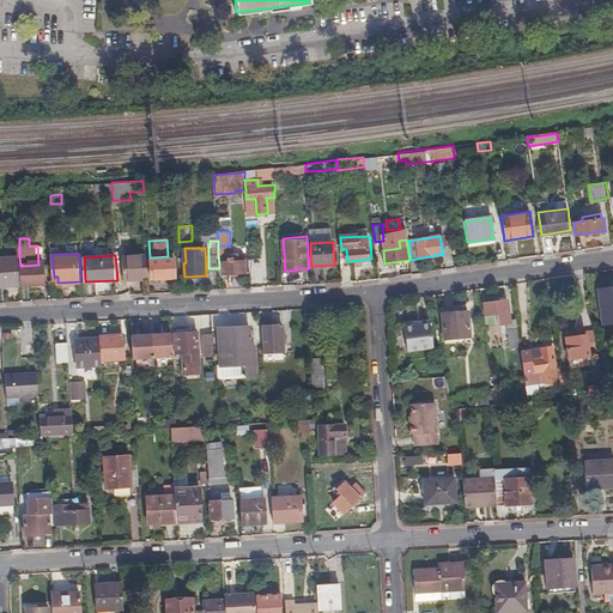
[(149,279),(147,255),(123,258),(126,280),(149,279)]
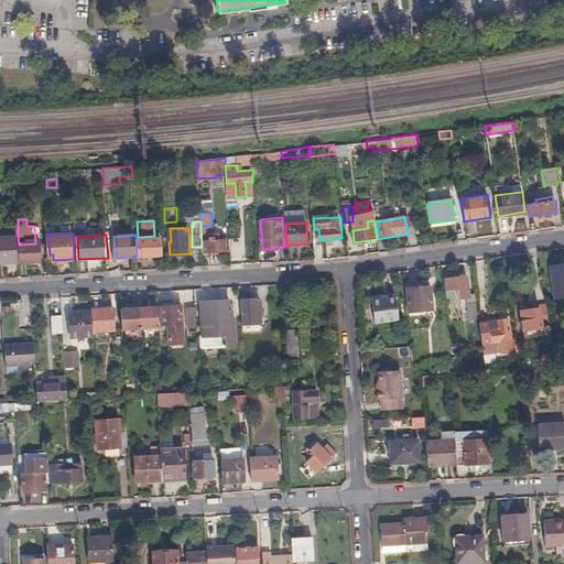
[(18,236),(0,236),(0,263),(20,262),(19,245),(18,236)]
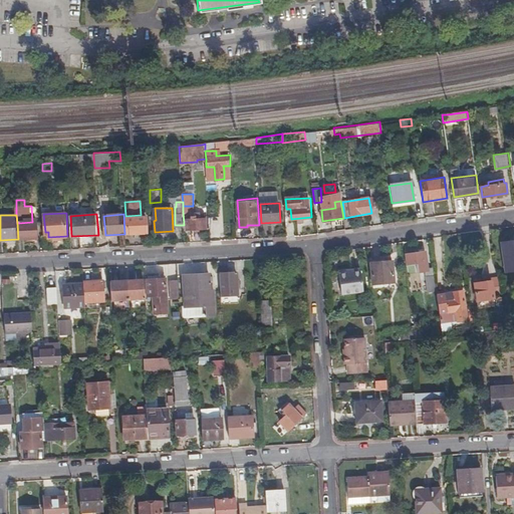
[(147,217),(127,217),(129,233),(149,232),(147,217)]
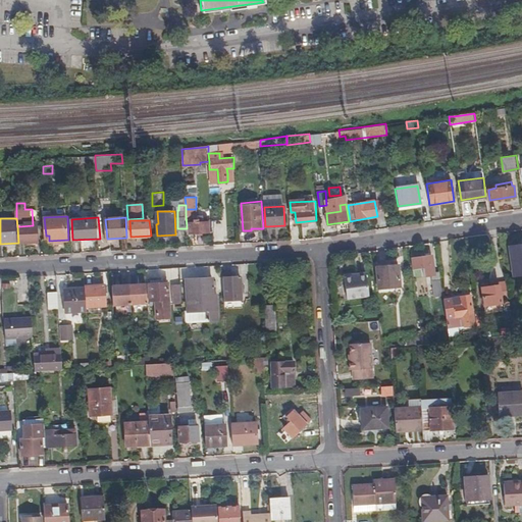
[(222,221),(213,221),(213,230),(222,230),(222,221)]
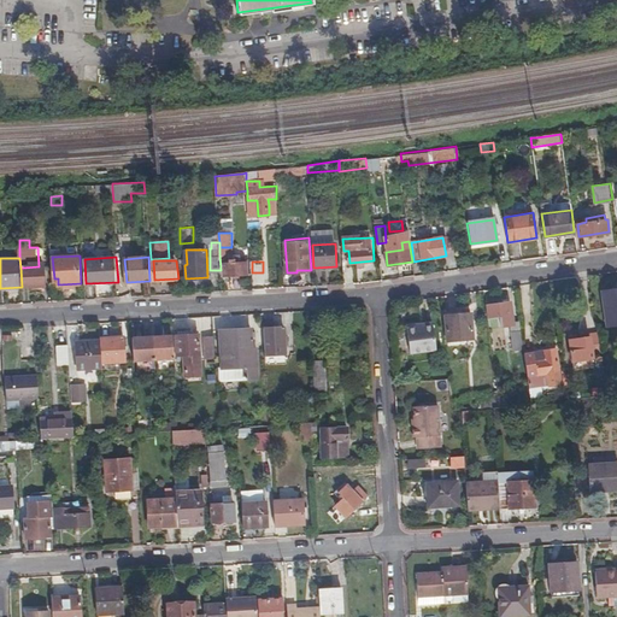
[(248,264),(225,265),(225,276),(250,275),(248,264)]
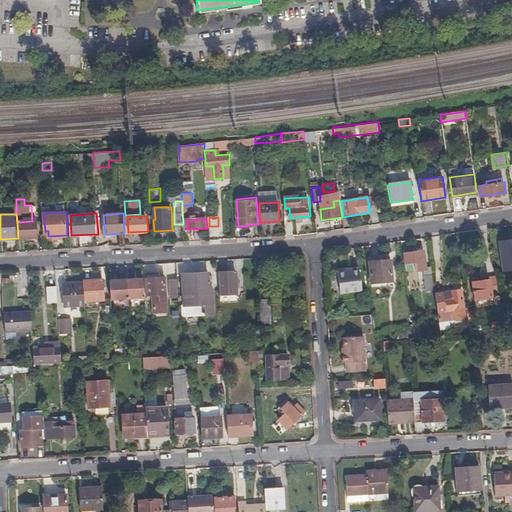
[(32,221),(19,222),(20,239),(38,237),(37,221),(32,221)]
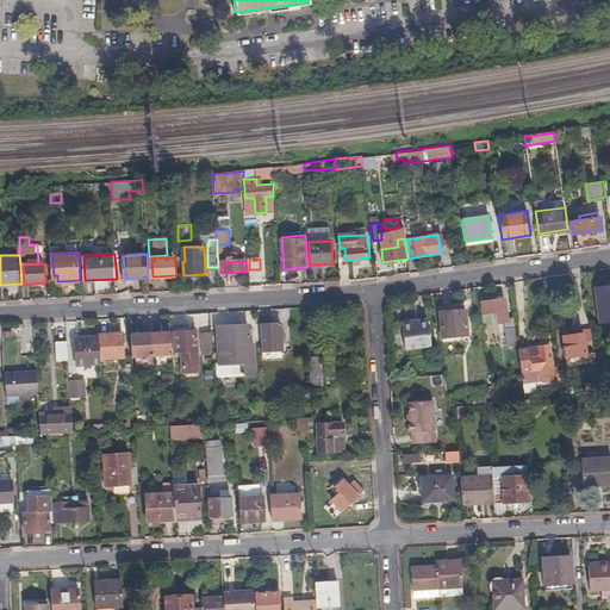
[(609,285),(597,288),(602,318),(609,316),(609,285)]
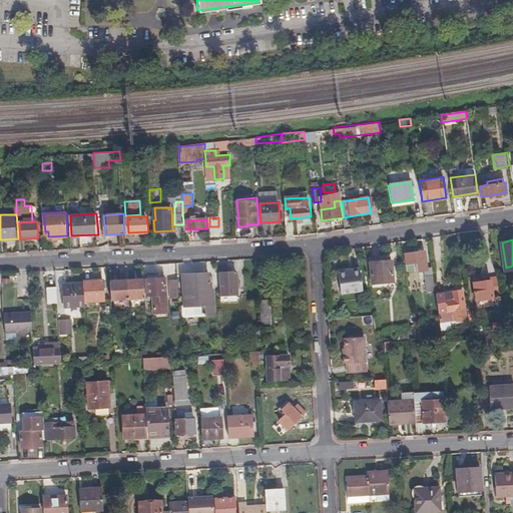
[(436,290),(433,268),(428,269),(425,250),(407,253),(410,273),(425,271),(426,276),(425,276),(427,292),(436,290)]
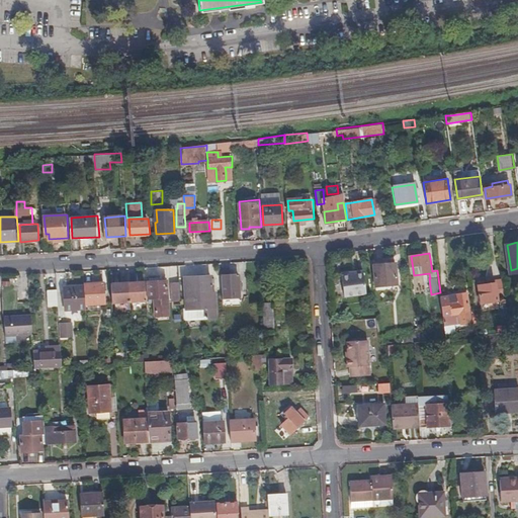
[(398,264),(376,268),(378,288),(400,285),(398,264)]
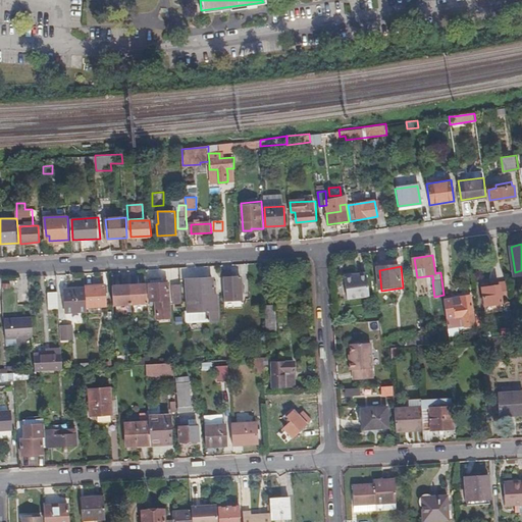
[(367,273),(360,274),(359,276),(353,276),(346,278),(349,299),(371,295),(367,273)]
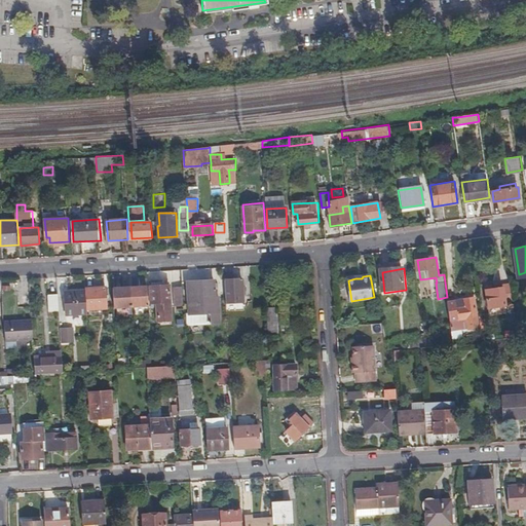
[(243,279),(226,280),(228,311),(245,309),(243,279)]
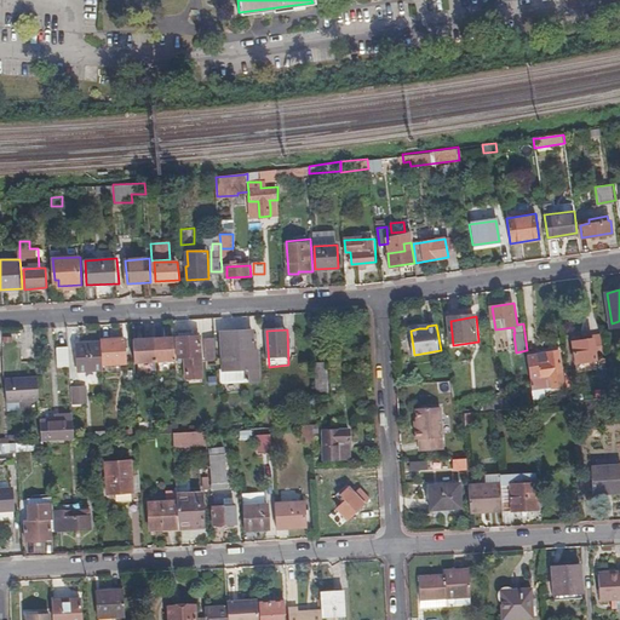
[(254,332),(223,334),(225,369),(219,369),(220,384),(260,380),(259,352),(256,352),(254,332)]
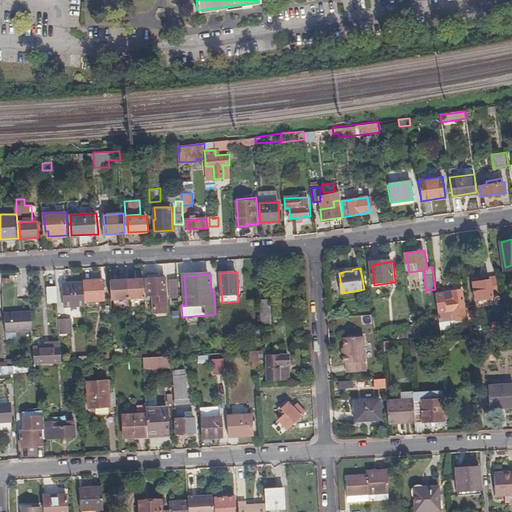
[(156,310),(169,309),(168,278),(157,278),(157,275),(150,276),(149,278),(147,279),(148,296),(155,296),(156,310)]
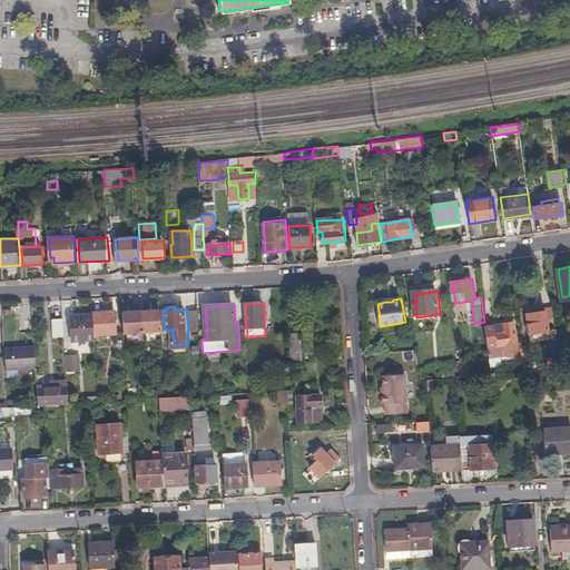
[(557,327),(553,308),(547,308),(547,311),(527,314),(530,335),(549,332),(549,328),(557,327)]
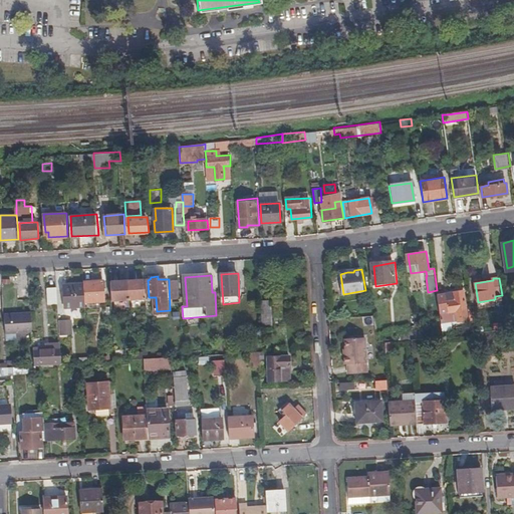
[(145,280),(129,281),(130,298),(146,297),(145,280)]
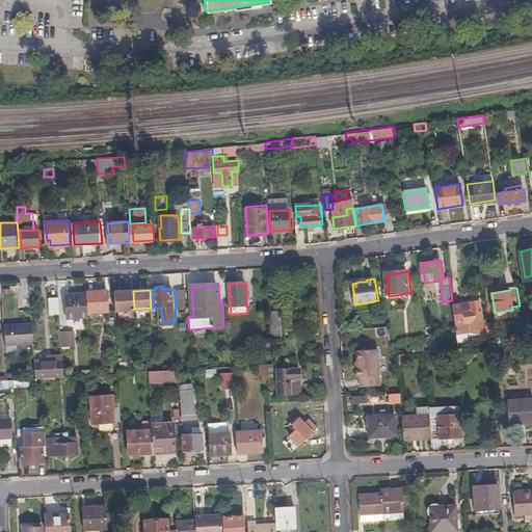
[(177,311),(186,310),(185,290),(176,291),(177,311)]
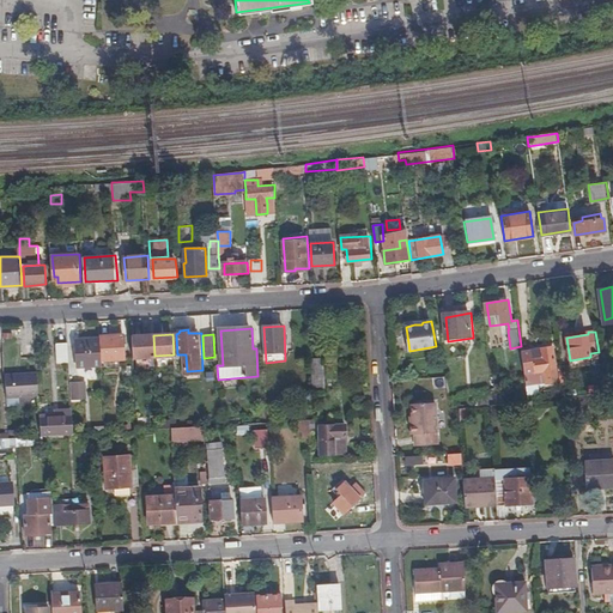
[(123,335),(101,337),(101,339),(103,362),(126,360),(123,335)]
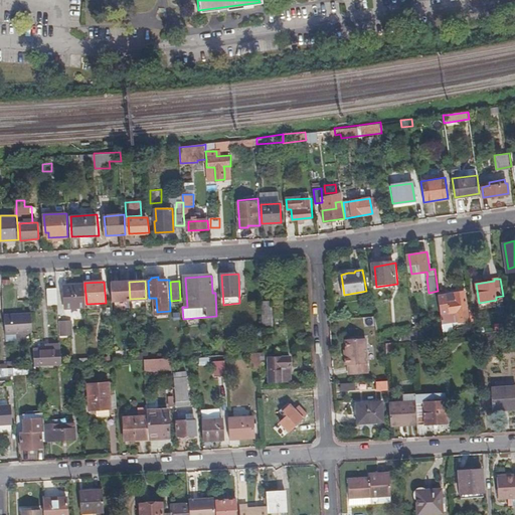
[(129,282),(112,283),(113,300),(130,299),(129,282)]
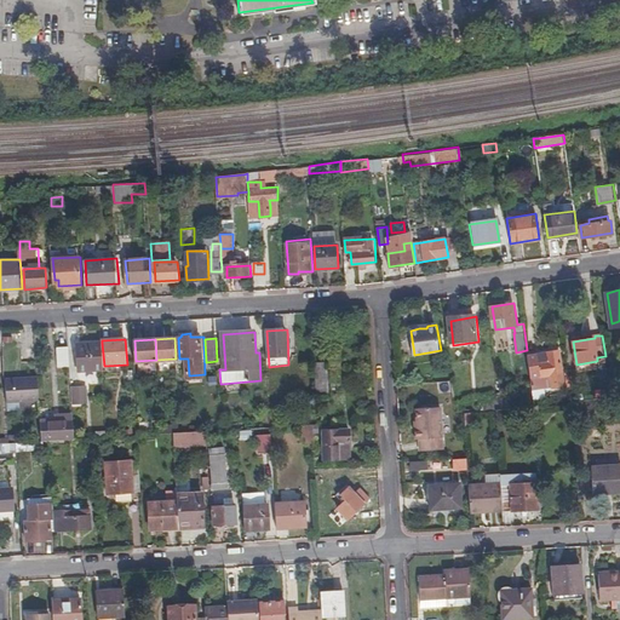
[(104,366),(102,343),(78,344),(79,371),(103,369),(104,366)]
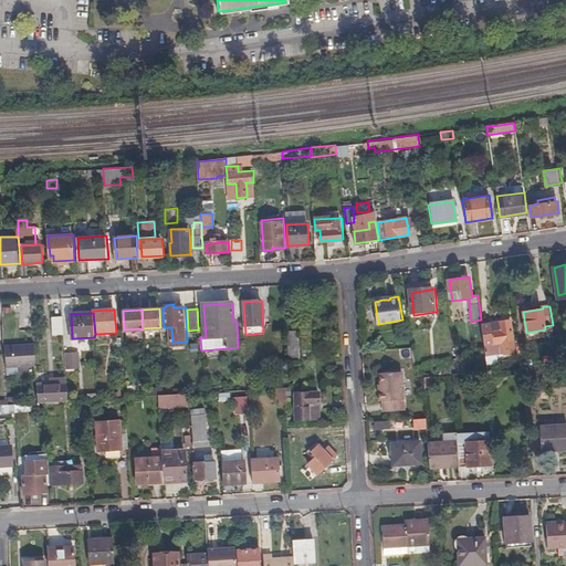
[(64,335),(63,316),(53,317),(53,335),(64,335)]
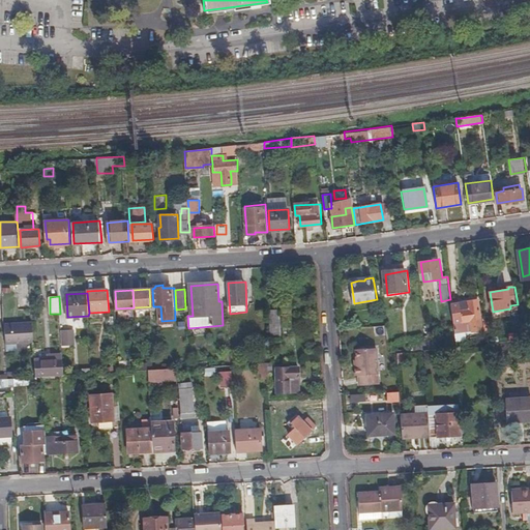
[(451,306),(454,324),(473,321),(476,333),(483,331),(479,301),(468,303),(451,306)]
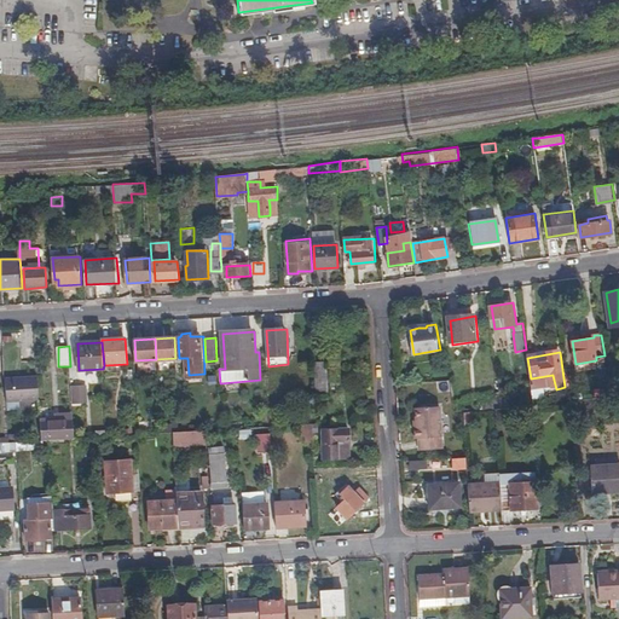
[(328,360),(314,362),(317,394),(330,393),(328,360)]
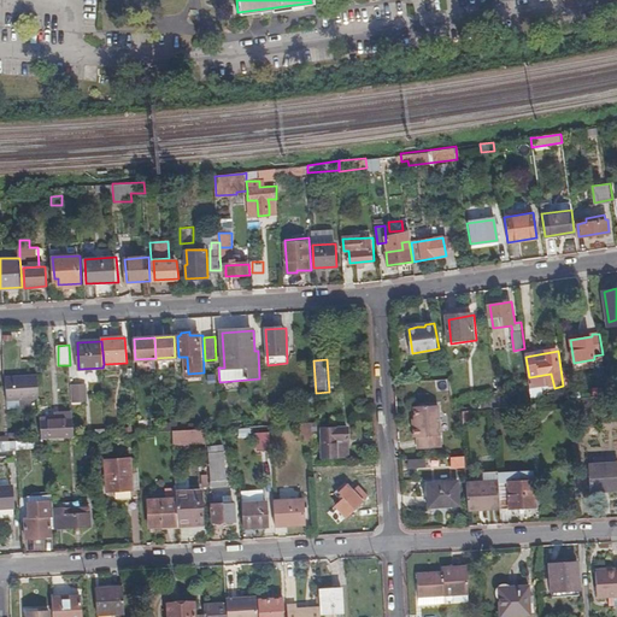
[(39,376),(5,377),(7,401),(40,399),(39,376)]
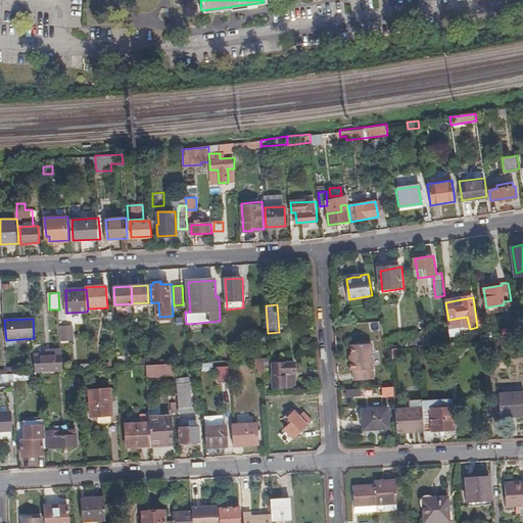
[(74,325),(60,326),(61,342),(75,340),(74,325)]
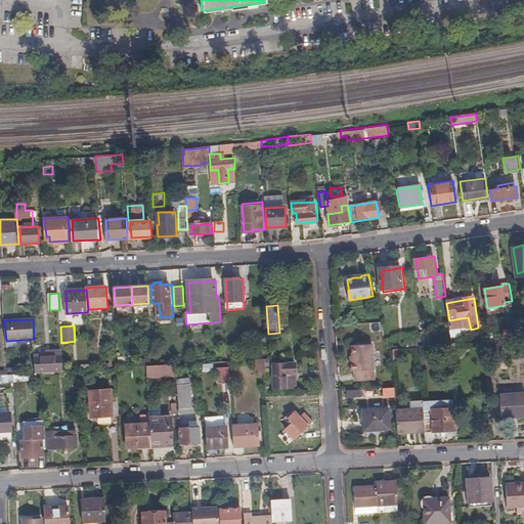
[(421,347),(427,346),(425,335),(407,336),(407,348),(421,347)]
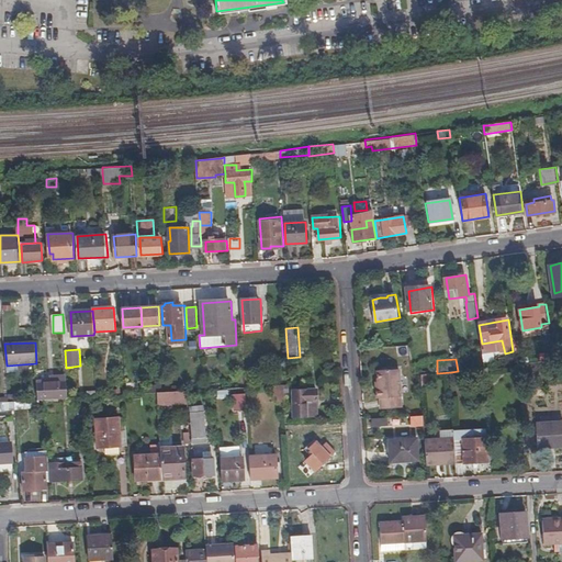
[(490,373),(490,369),(485,369),(475,370),(476,375),(480,374),(480,381),(490,381),(490,373)]
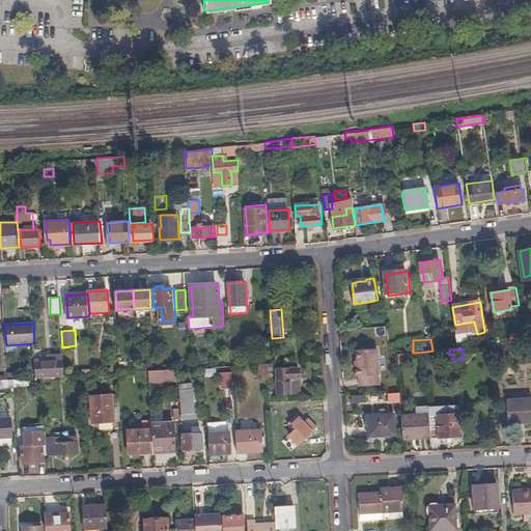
[(378,351),(359,352),(359,367),(357,368),(358,378),(360,378),(361,388),(381,386),(378,351)]
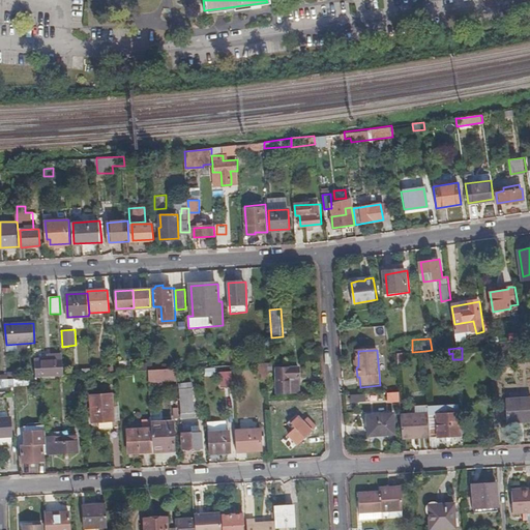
[(64,373),(62,354),(48,355),(48,361),(35,362),(36,378),(40,378),(64,376),(64,373)]
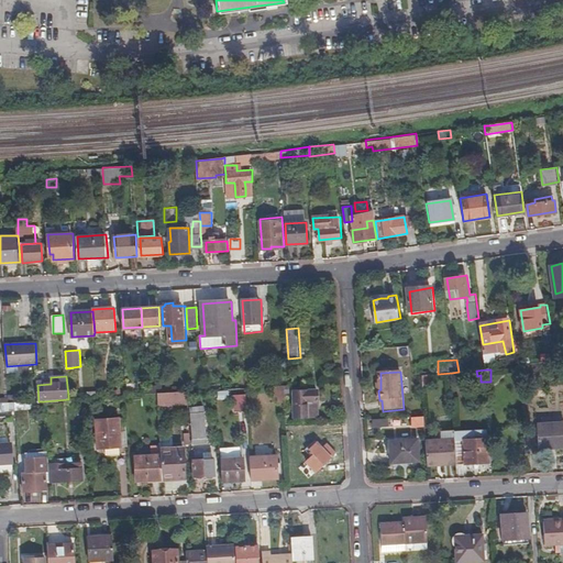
[(536,386),(526,386),(526,400),(537,399),(536,386)]
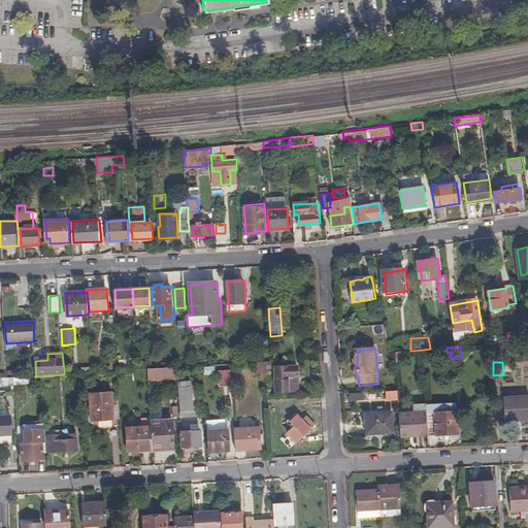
[(268,372),(267,363),(258,363),(259,372),(264,372),(264,377),(268,377),(268,372)]
